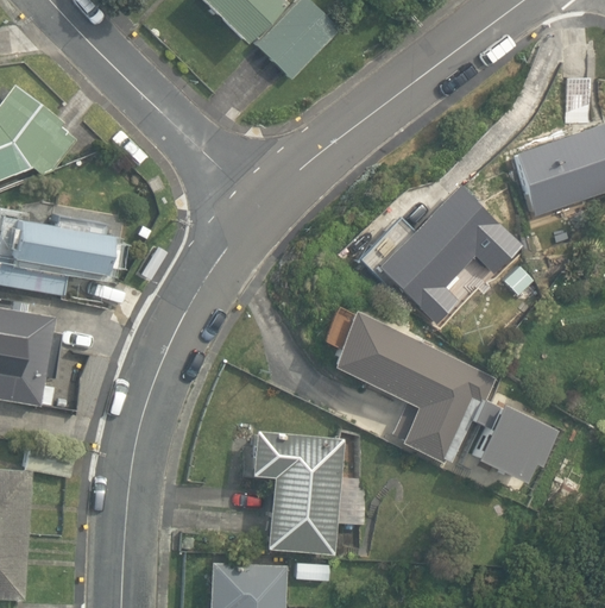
[(200,0),(244,42),(283,0),(200,0)]
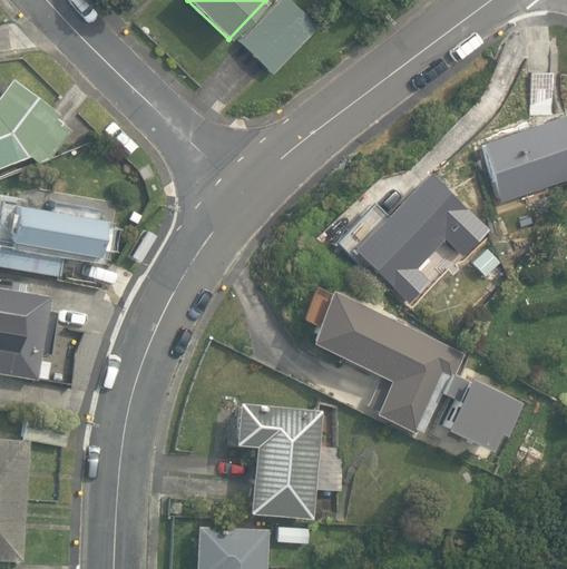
[(238,41),(273,75),(313,35),(279,0),(238,41)]
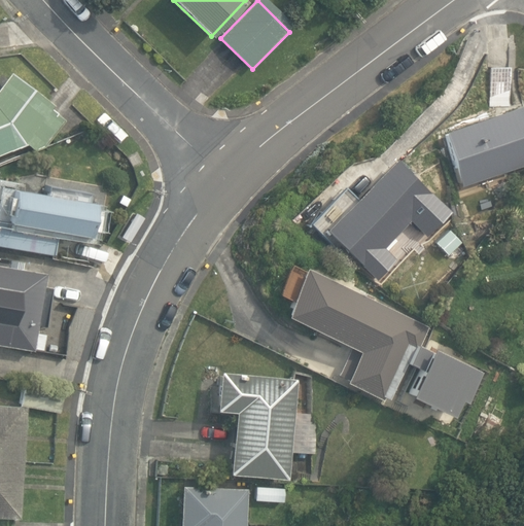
[(490,68),(491,107),(513,106),(513,67),(490,68)]
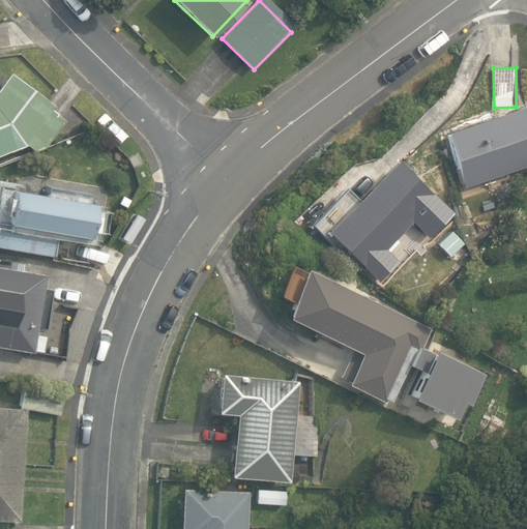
[(0,155),(29,144),(37,151),(47,147),(67,120),(53,110),(57,105),(12,72),(0,89),(0,155)]
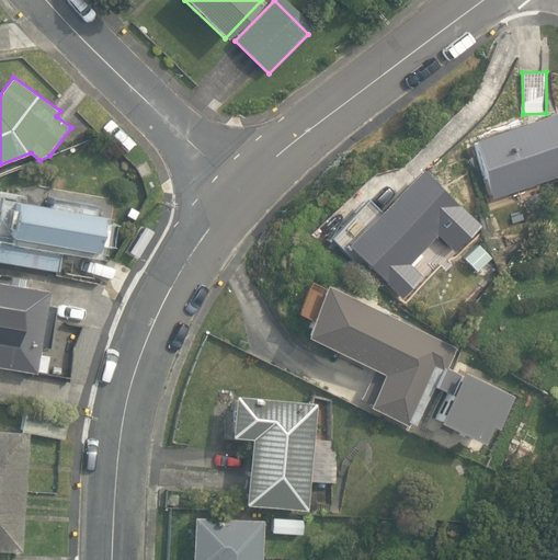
[(473,139),(493,197),(557,175),(557,124),(554,112),(473,139)]
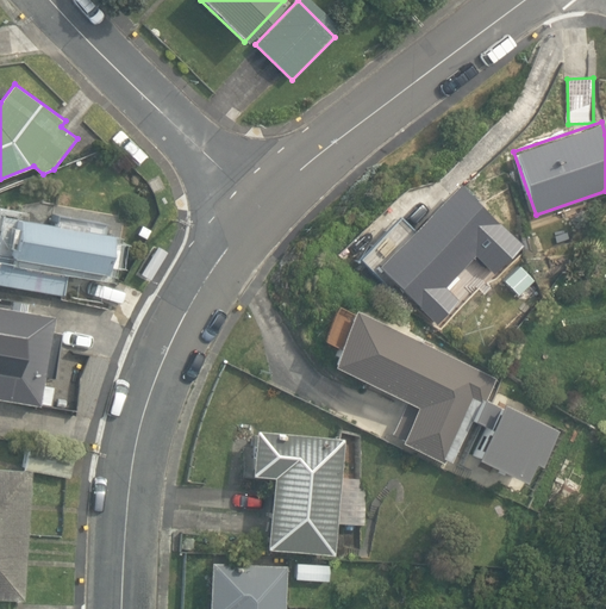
[(376,267),(423,310),(503,227),(456,182),(376,267)]
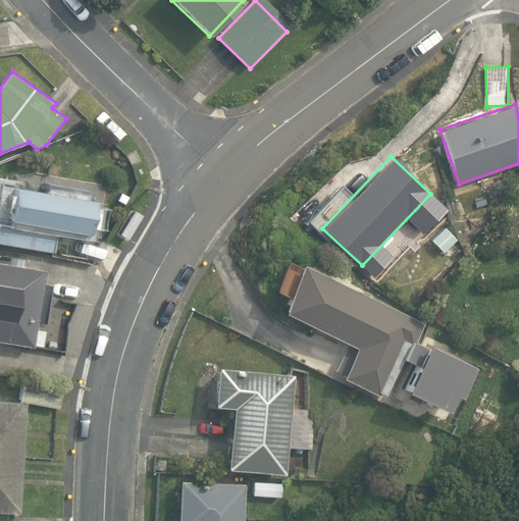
[(0,192),(0,245),(54,254),(57,229),(94,236),(99,203),(89,201),(90,194),(49,187),(48,194),(1,187),(0,192)]
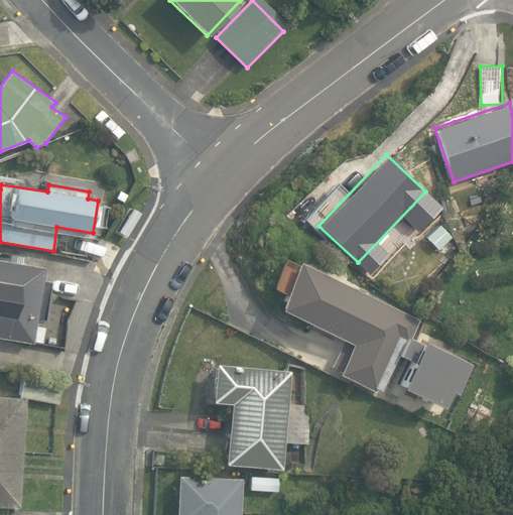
[(427,236),(441,249),(453,237),(438,224),(427,236)]
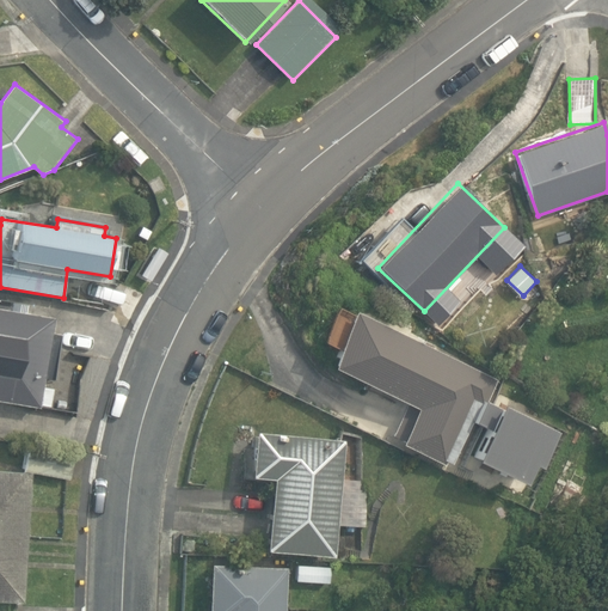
[(0,399),(40,408),(55,318),(0,307),(0,399)]
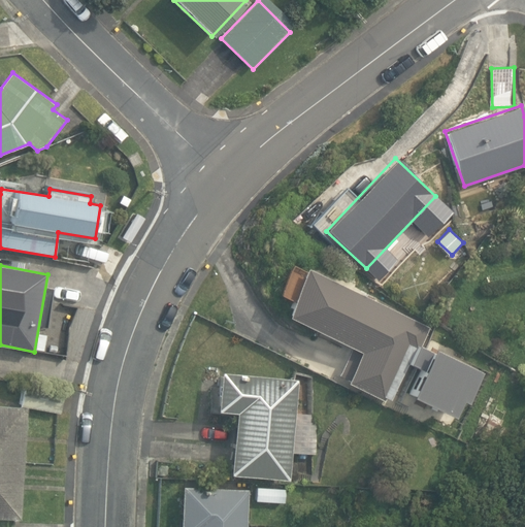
[(345,382),(384,401),(411,349),(419,353),(423,346),(431,328),(317,271),(294,317),(361,350),(345,382)]
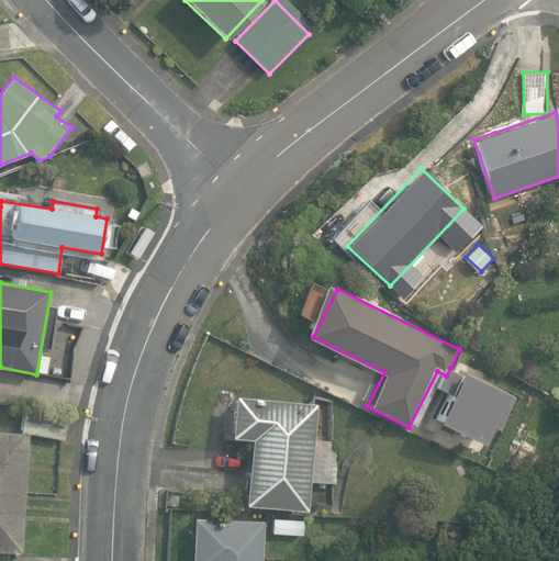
[(450,368),(446,376),(439,390),(448,394),(435,419),(488,446),(496,426),(503,428),(520,395),(468,370),(465,376),(450,368)]
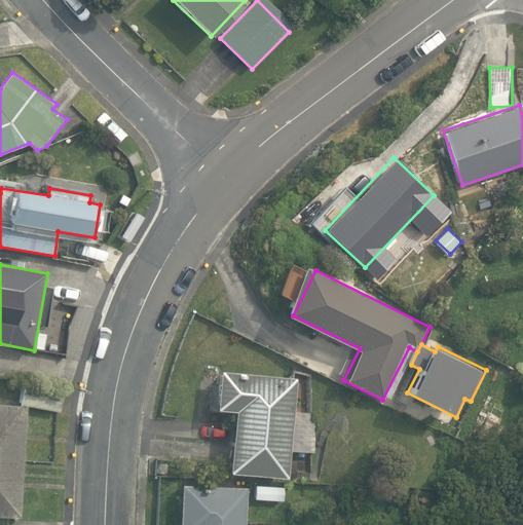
[(229,473),(290,478),(293,449),(316,451),(321,414),(296,412),(300,378),(220,371),(216,409),(235,411),(229,473)]
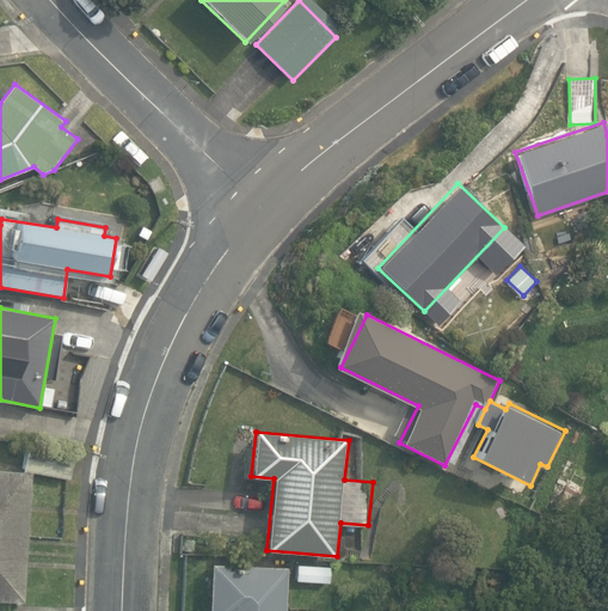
[(0,600),(24,603),(34,472),(0,470),(0,600)]
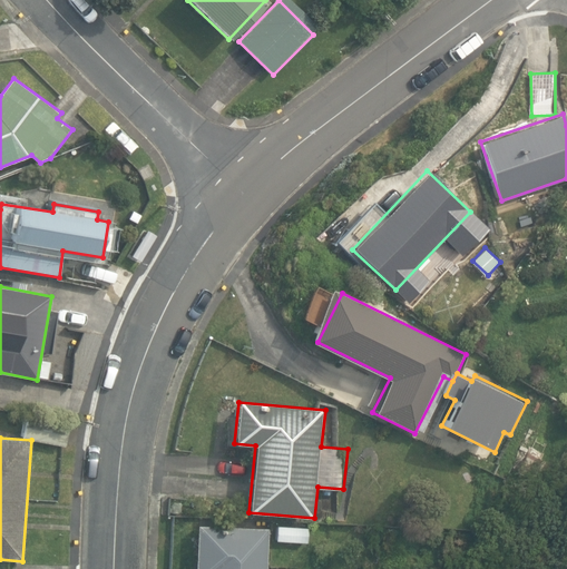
[(519,472),(537,481),(547,462),(529,453),(519,472)]
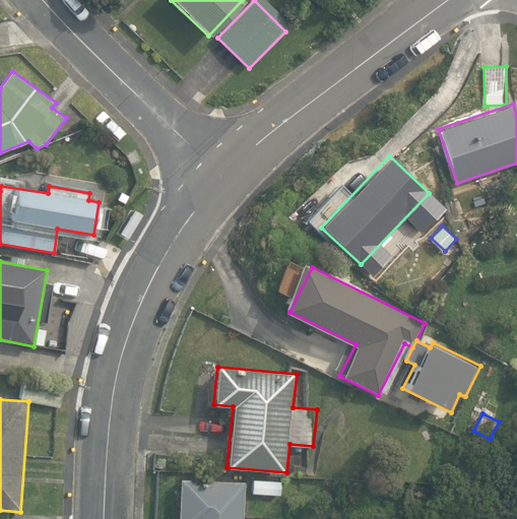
[(245,518),(247,481),(180,478),(178,518),(245,518)]
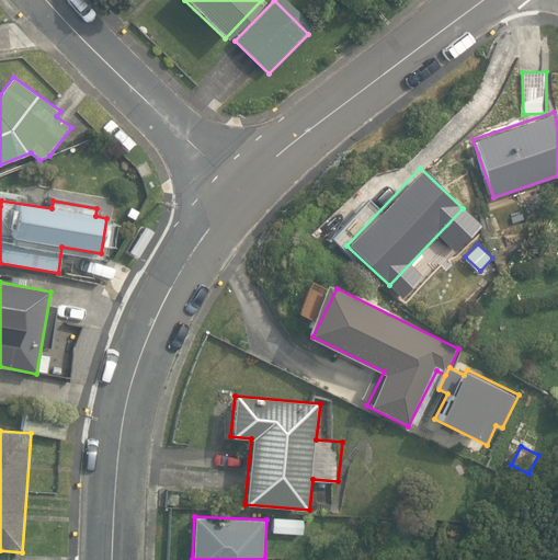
[(272,533),(304,535),(305,520),(273,517),(272,533)]
